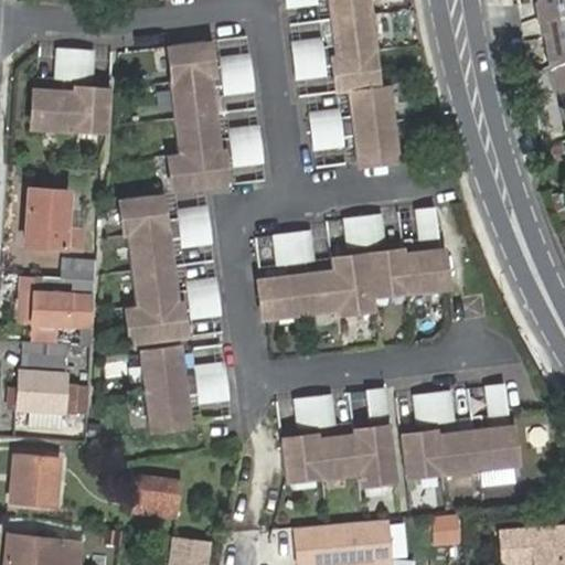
[(369,52),(376,51),(371,0),(288,0),(289,7),(318,3),(317,0),(328,0),(334,45),(323,46),(322,36),(295,41),(299,77),(327,74),(326,65),(337,63),(340,89),(348,88),(352,116),(342,117),(340,107),(311,110),(316,148),(345,146),(343,136),(354,134),(359,160),(401,153),(392,83),(381,84),(372,84),(369,52)]
